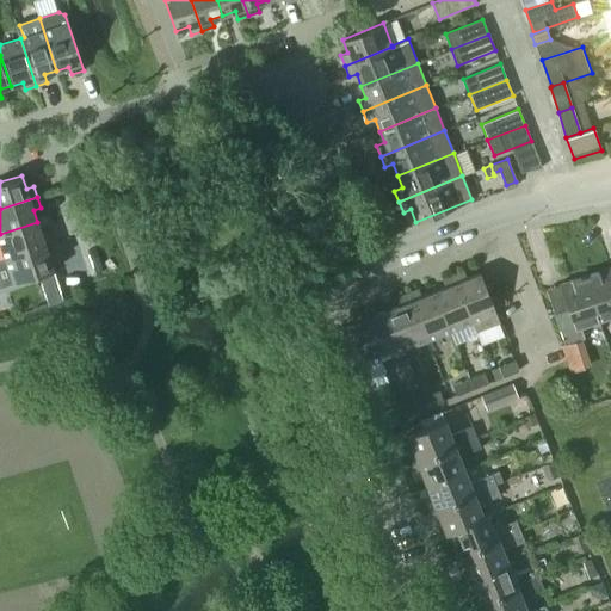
[(0,234),(0,246),(5,259),(53,244),(49,232),(42,235),(37,222),(0,234)]
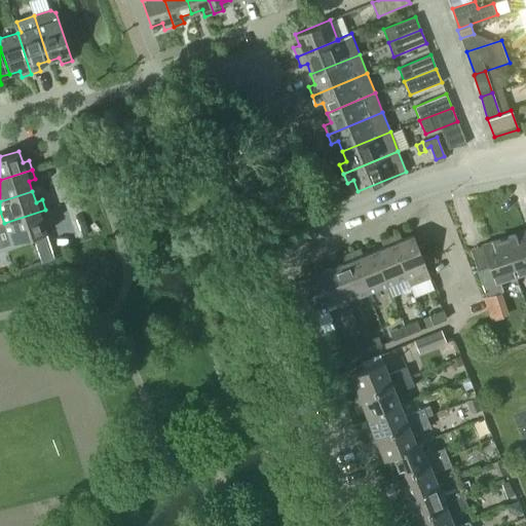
[(45,210),(4,223),(10,245),(45,232),(42,221),(48,219),(45,210)]
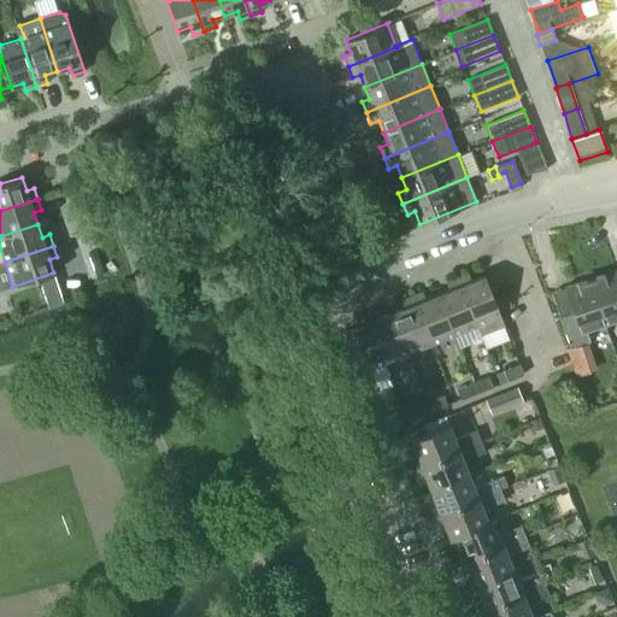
[(616,274),(616,270),(591,278),(605,324),(616,321),(616,274)]
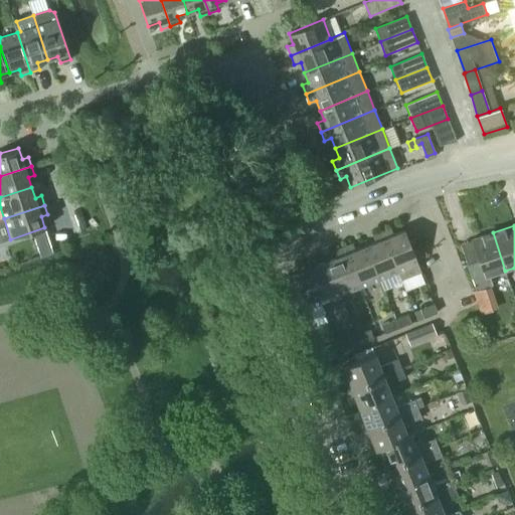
[(400,280),(420,272),(404,229),(393,234),(390,227),(381,231),(397,272),(400,280)]
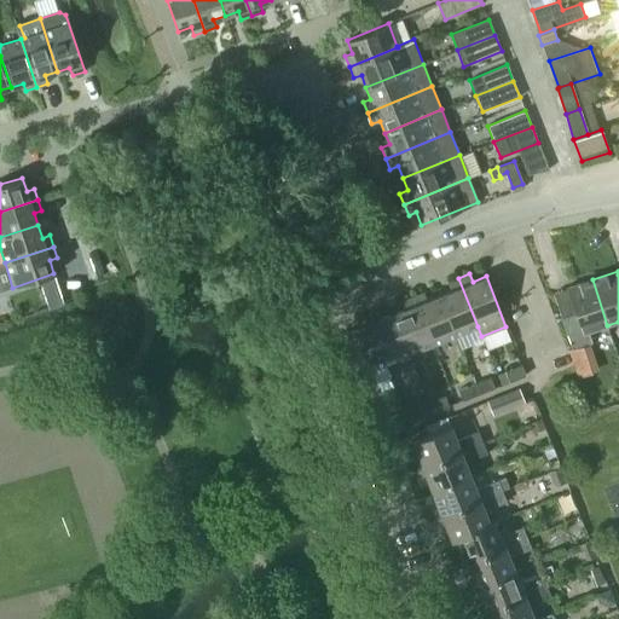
[(455,335),(478,327),(458,278),(447,283),(451,290),(439,295),(455,335)]
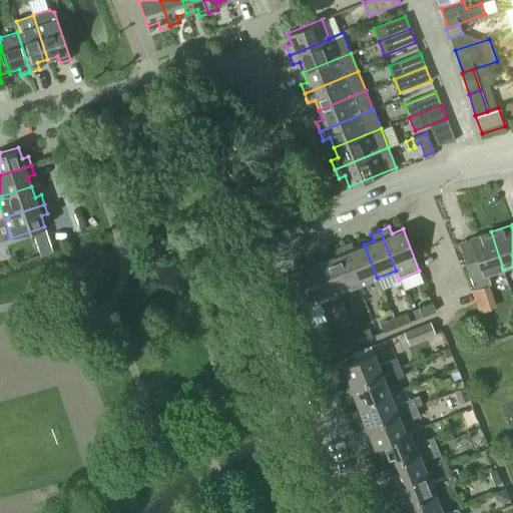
[(487,276),(503,270),(491,231),(469,238),(476,259),(465,263),(474,290),(490,284),(487,276)]
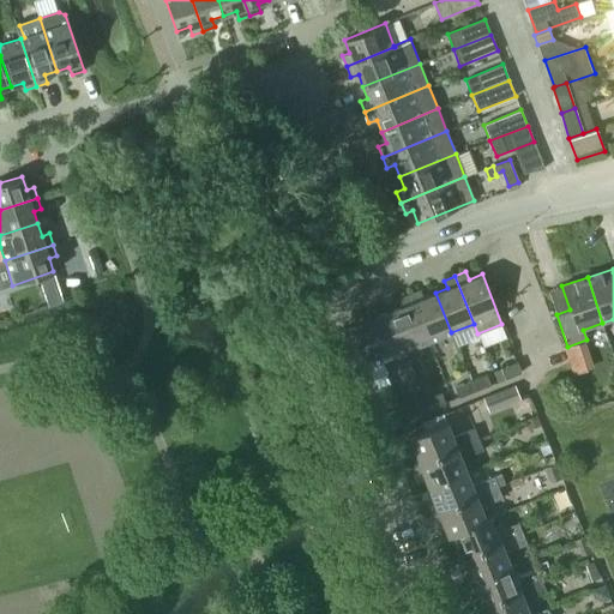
[(420,290),(409,294),(428,342),(451,332),(435,293),(423,298),(420,290)]
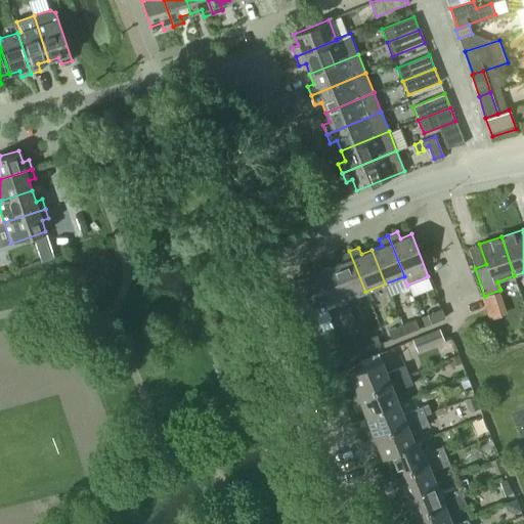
[(346,300),(365,292),(349,251),(340,255),(343,261),(333,265),(346,300)]
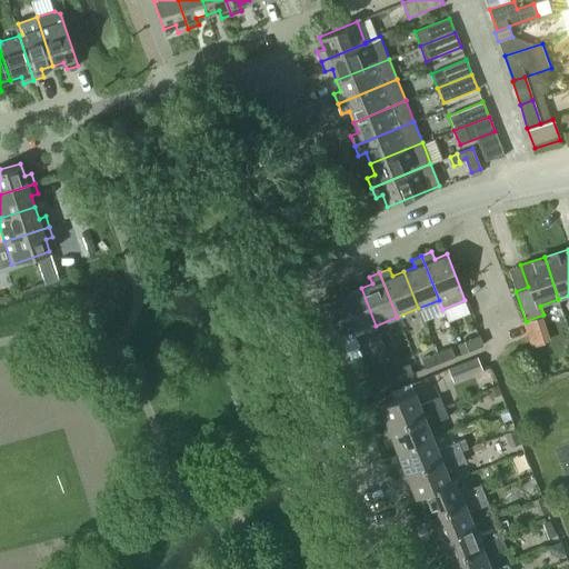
[(376,326),(361,288),(350,292),(348,286),(337,290),(355,333),(376,326)]
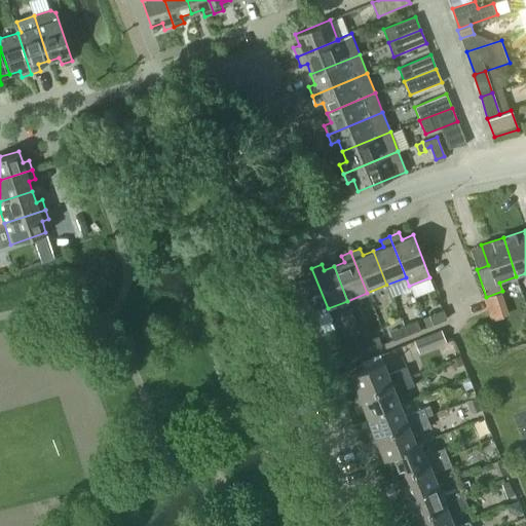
[(294,283),(307,316),(328,308),(311,268),(302,271),(305,277),(294,283)]
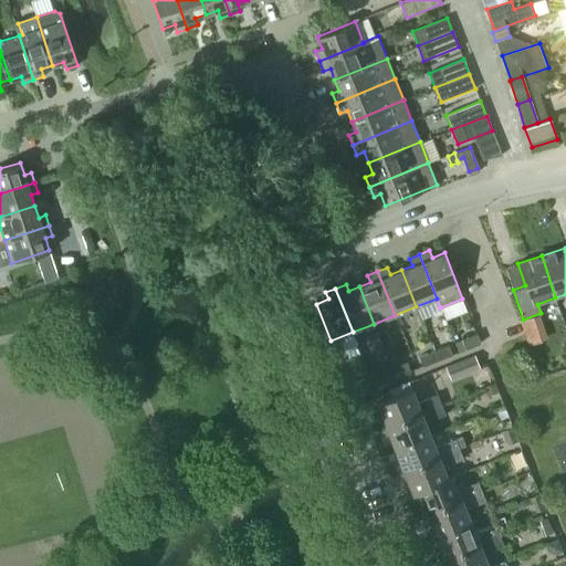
[(530,343),(541,339),(536,328),(525,332),(530,343)]
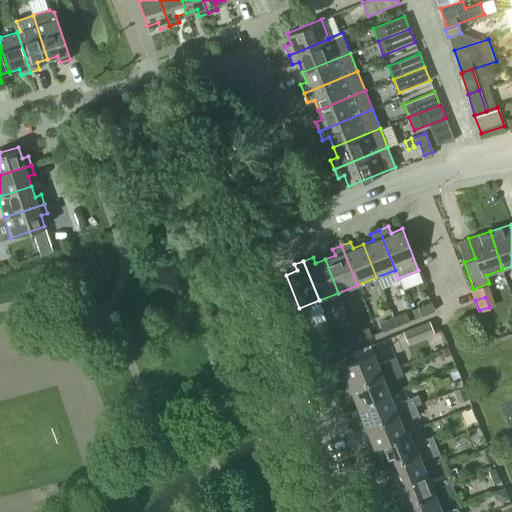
[(434,310),(431,302),(418,307),(421,316),(434,310)]
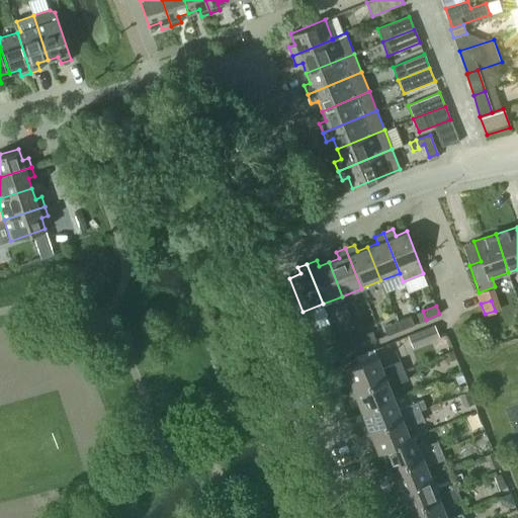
[(414,324),(410,316),(397,321),(400,330),(414,324)]
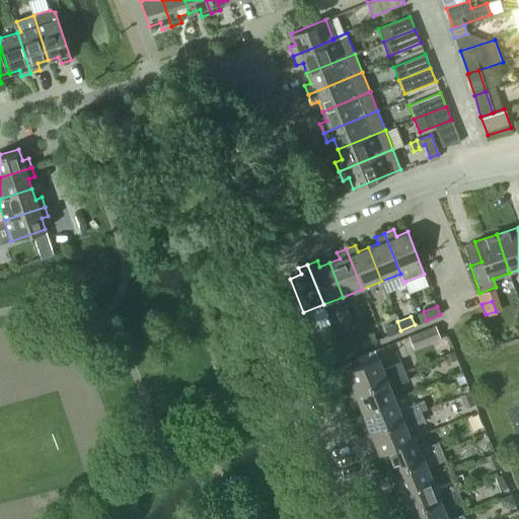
[(400,330),(397,321),(384,327),(387,336),(400,330)]
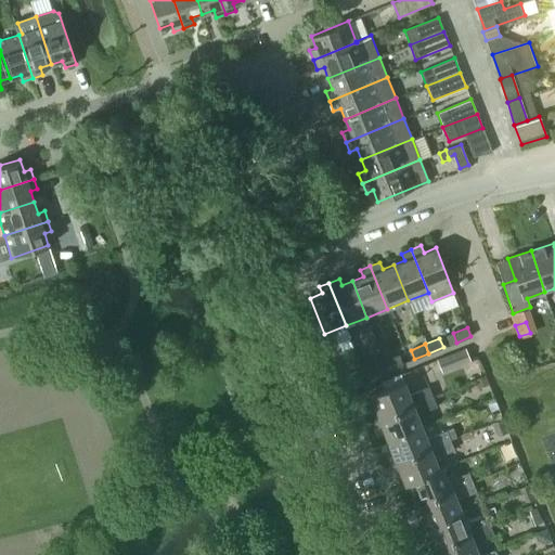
[(465,348),(437,360),(441,372),(470,361),(465,348)]
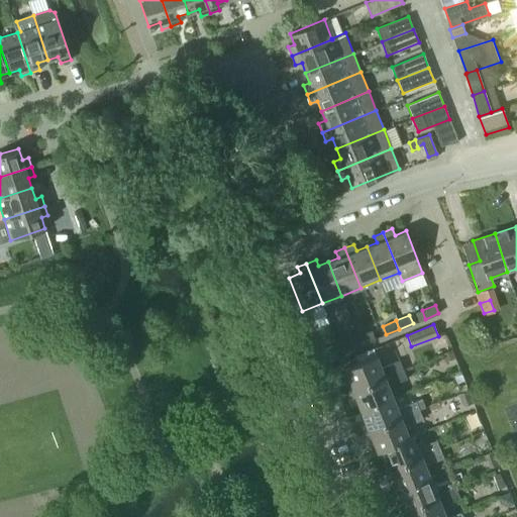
[(375,339),(372,330),(357,335),(362,345),(375,339)]
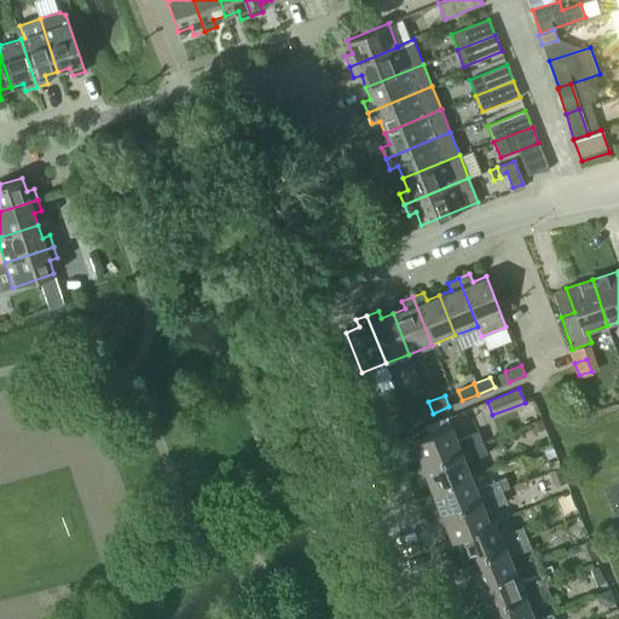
[(433,414),(428,401),(412,409),(416,420),(433,414)]
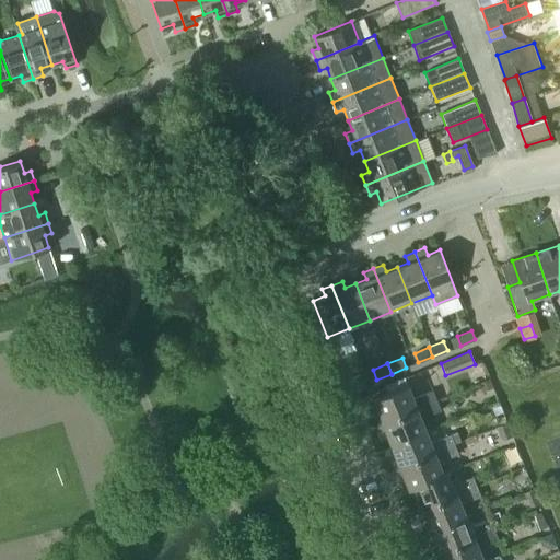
[(363,384),(360,375),(345,381),(348,389),(363,384)]
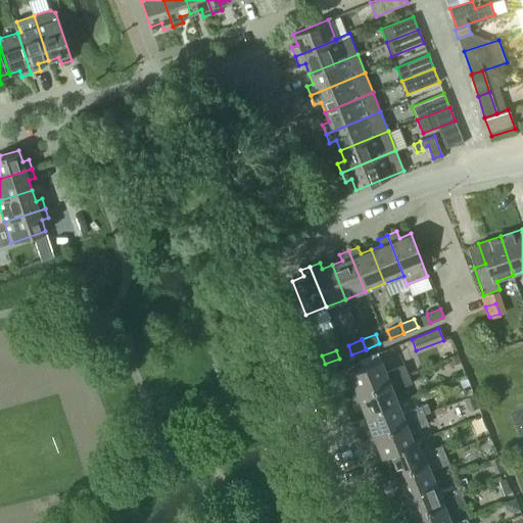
[(449,366),(461,362),(458,354),(446,359),(449,366)]
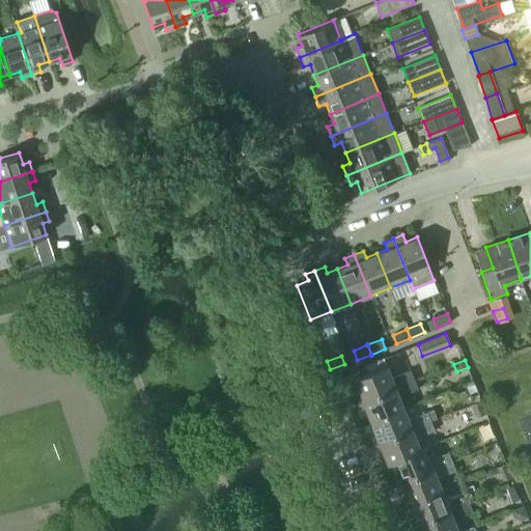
[(353,379),(362,400),(414,380),(410,370),(391,378),(386,365),(353,379)]
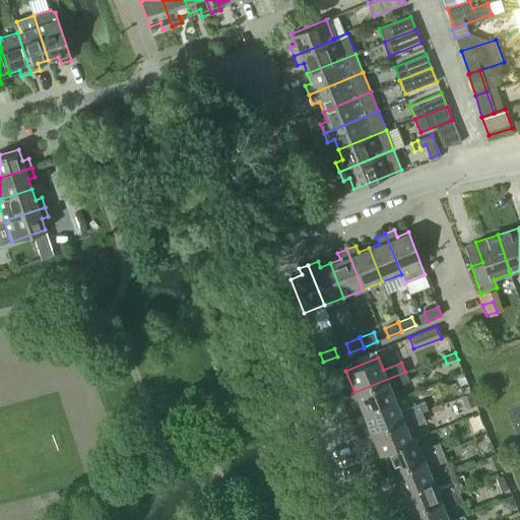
[(409,381),(405,372),(354,392),(363,412),(394,399),(390,388),(409,381)]
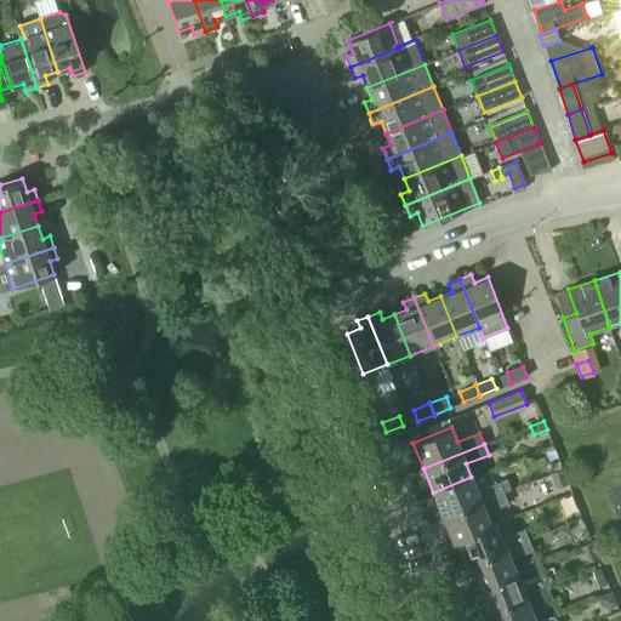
[(548,460),(557,456),(552,444),(543,448),(548,460)]
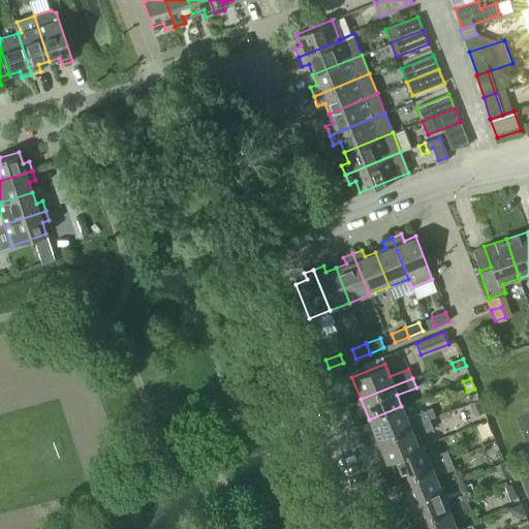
[(474,414),(484,411),(478,400),(469,404),(474,414)]
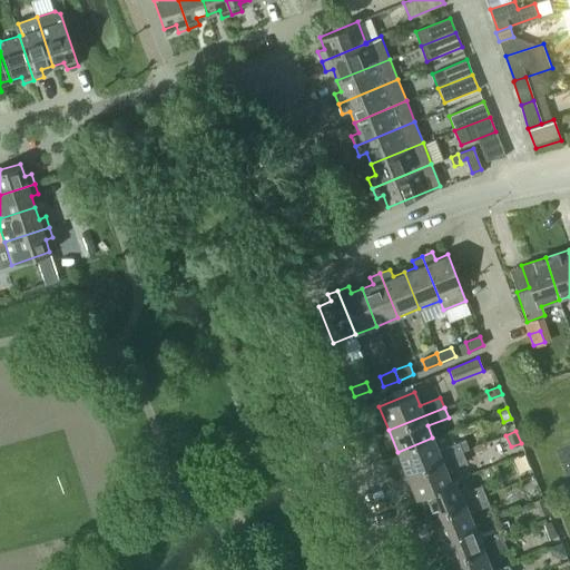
[(397,452),(406,474),(462,452),(462,451),(458,442),(438,450),(432,438),(397,452)]
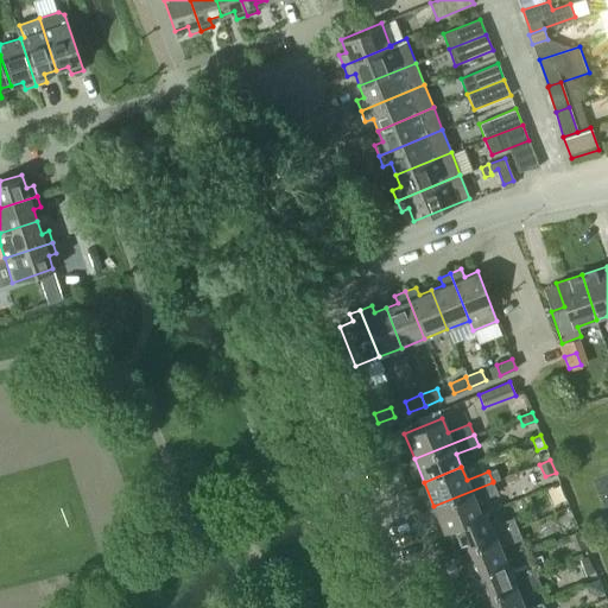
[(493,481),(500,479),(495,468),(488,472),(493,481)]
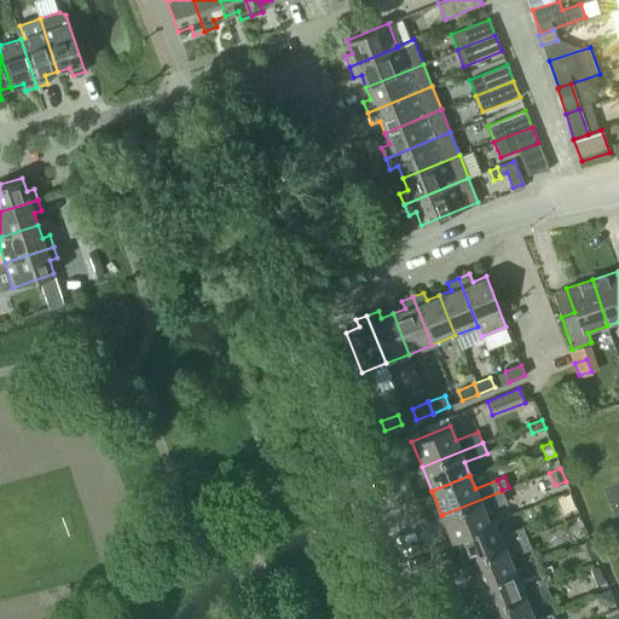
[(451,541),(457,539),(456,537),(490,524),(489,522),(484,510),(507,502),(502,491),(441,515),(451,541)]
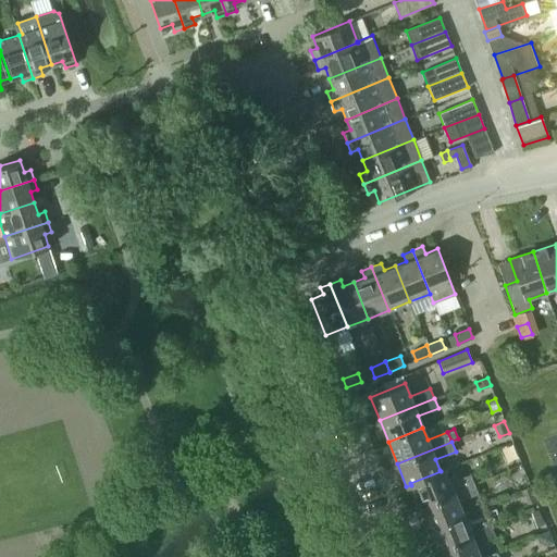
[(410,483),(411,485),(419,505),(474,483),(470,473),(449,482),(445,468),(440,470),(441,471),(410,483)]
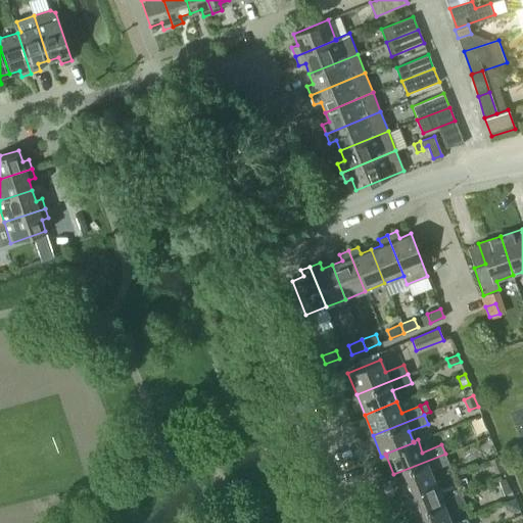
[(448,463),(445,454),(393,474),(402,495),(434,482),(430,471),(448,463)]
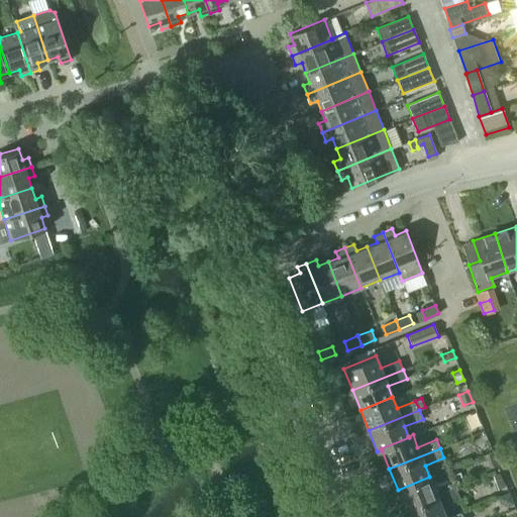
[(485,455),(489,468),(497,464),(492,452),(485,455)]
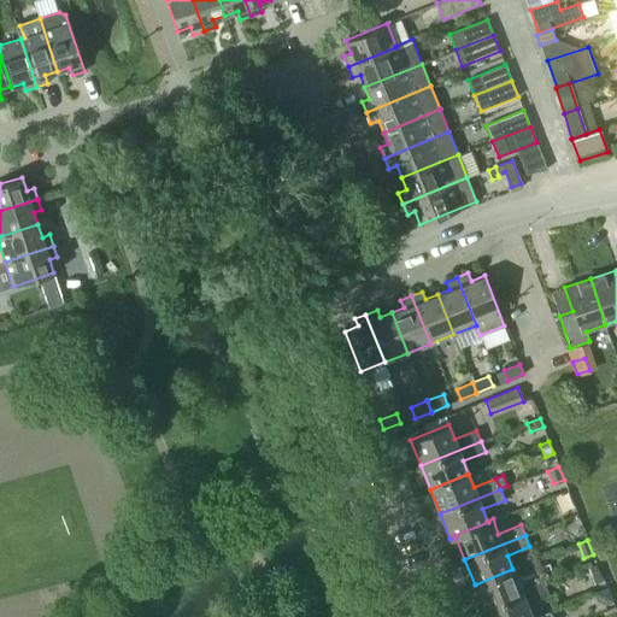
[(588,568),(593,580),(601,577),(597,564),(588,568)]
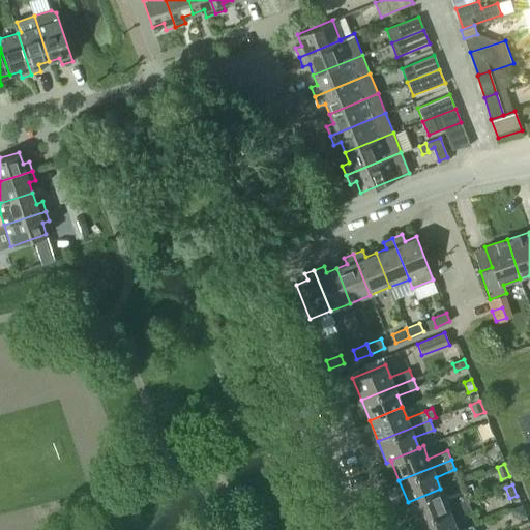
[(408,502),(416,523),(468,501),(464,492),(444,500),(440,489),(408,502)]
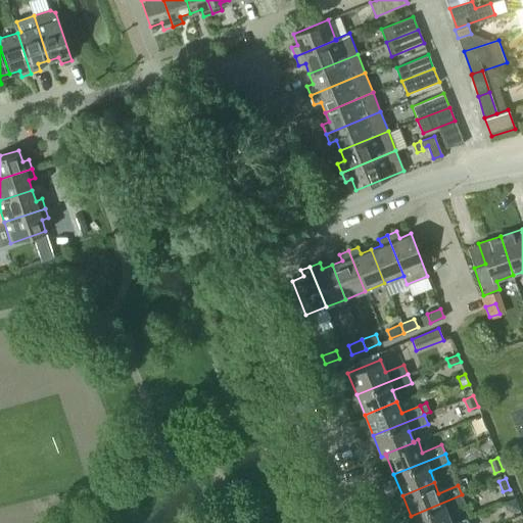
[(465,504),(462,494),(411,516),(413,522),(450,522),(446,512),(465,504)]
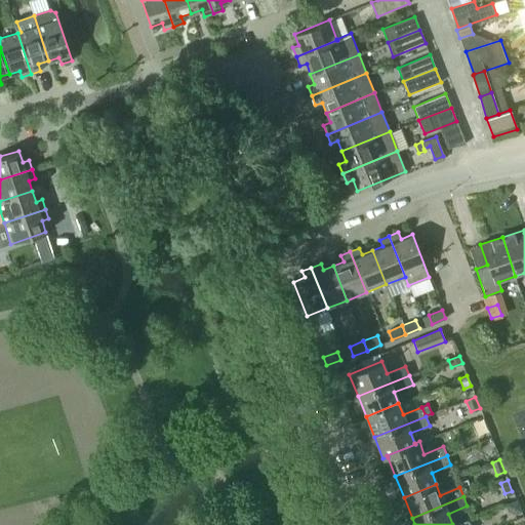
[(516,514),(521,512),(516,499),(506,503),(509,511),(516,514)]
